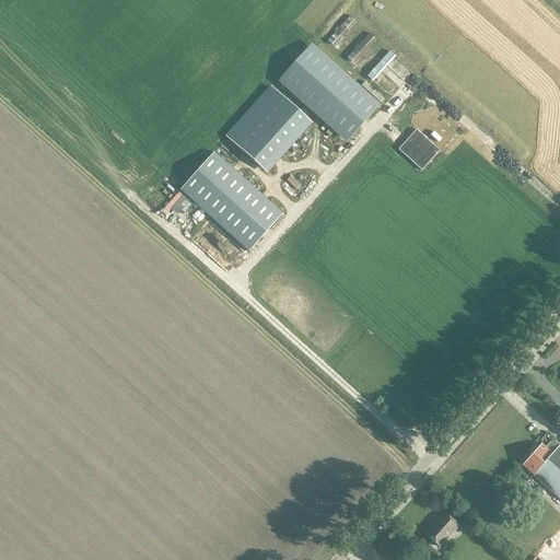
[(333,44),(356,19),(351,15),(328,39),(333,44)]
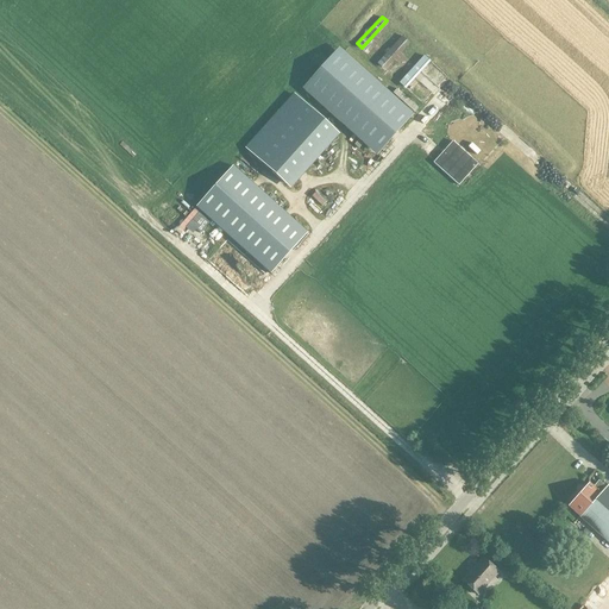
[(383,67),(407,39),(402,36),(378,62),(383,67)]
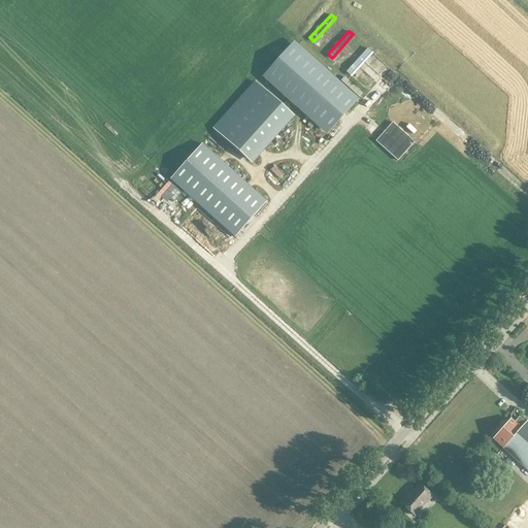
[(359,100),(294,41),(262,77),(327,135),(359,100)]
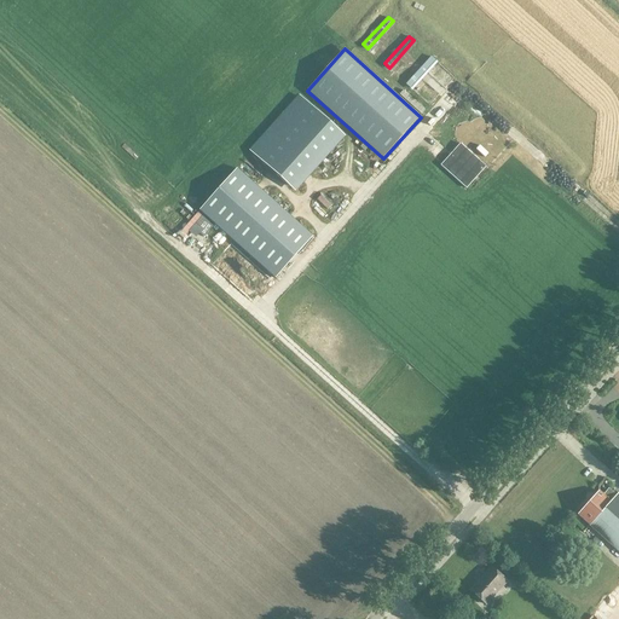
[(412,90),(439,62),(432,56),(405,84),(412,90)]
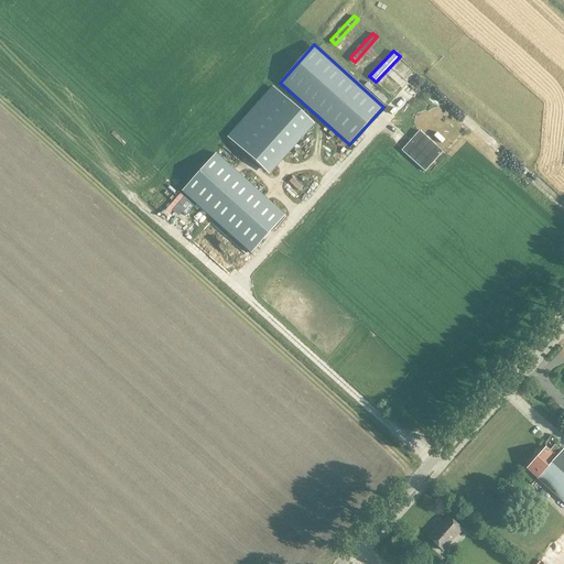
[(369,82),(365,85),(377,97),(380,93),(369,82)]
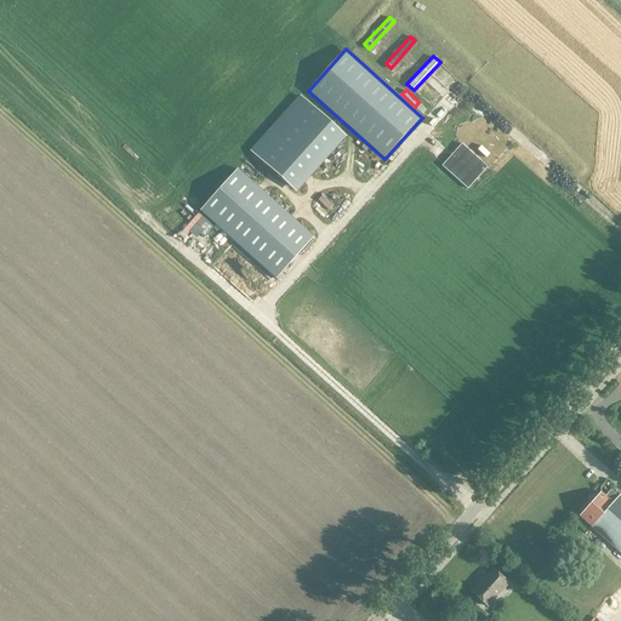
[(340,131),(302,97),(252,153),(290,187),(340,131)]
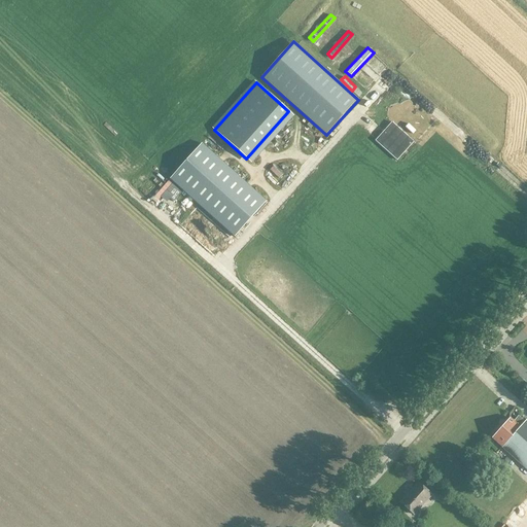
[(407,152),(420,136),(400,120),(387,136),(407,152)]
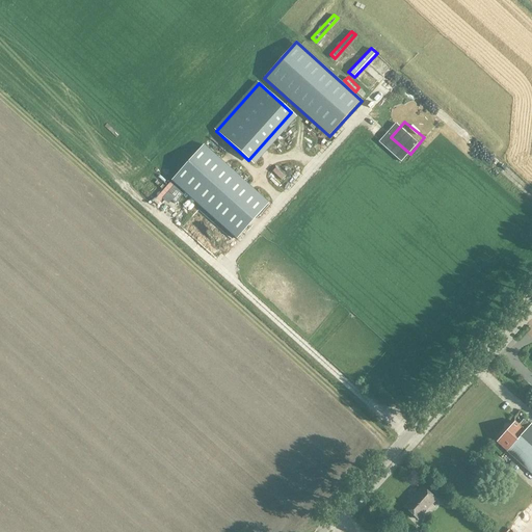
[(269,204),(204,145),(171,181),(237,239),(269,204)]
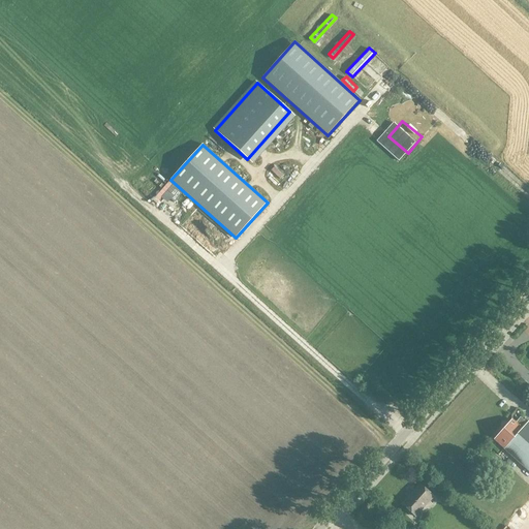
[(496,437),(512,417),(508,414),(492,434),(496,437)]
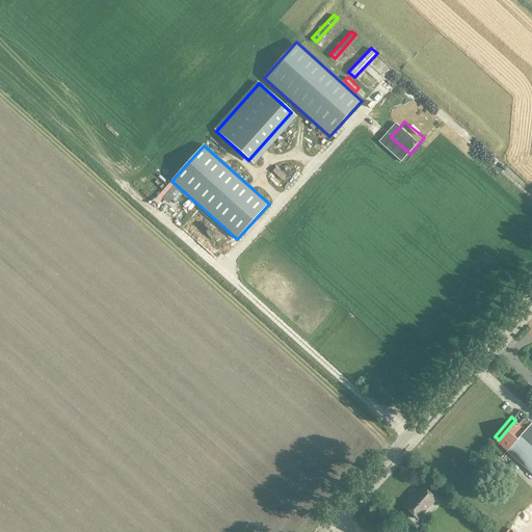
[(514,423),(508,429),(531,450),(531,426),(531,425),(529,427),(523,421),(517,426),(514,423)]
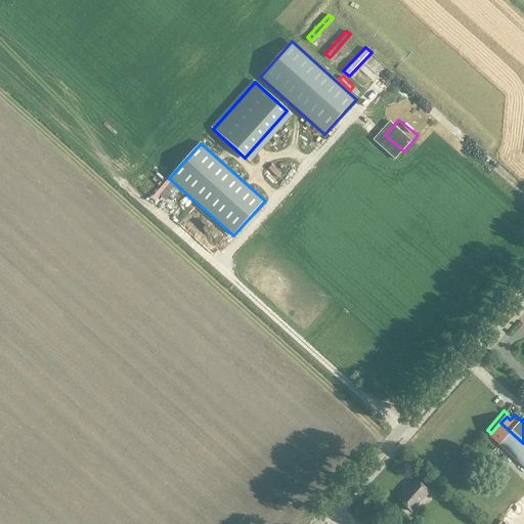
[(523,443),(500,423),(488,436),(523,468),(523,443)]
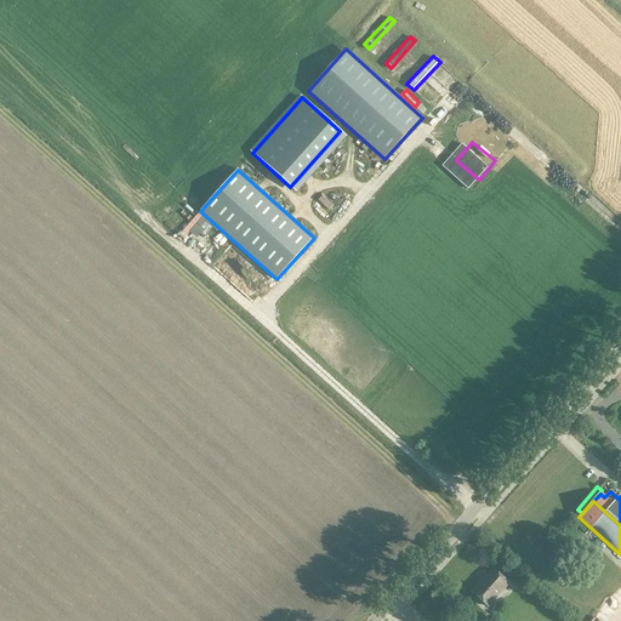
[(516,588),(520,582),(506,569),(499,576),(493,570),(472,593),(486,607),(510,582),(516,588)]
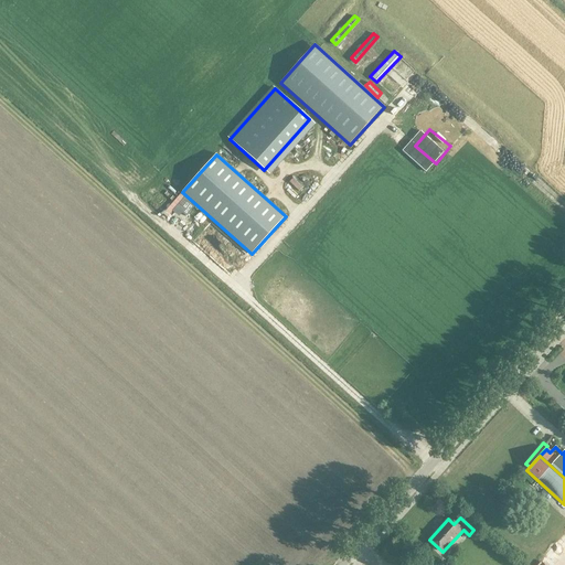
[(540,552),(531,561),(535,564),(545,564),(550,560),(540,552)]
